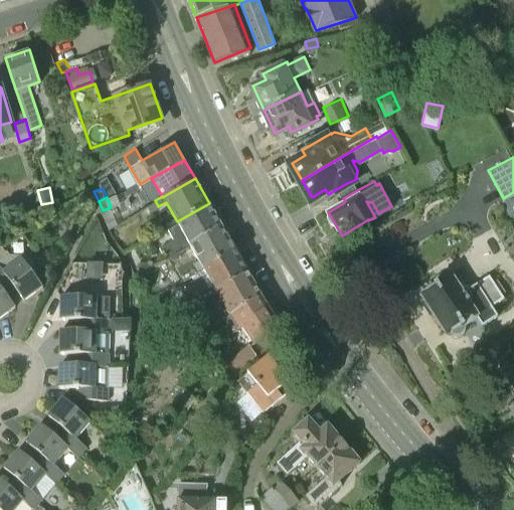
[(160,244),(166,257),(189,242),(221,224),(209,203),(177,221),(168,227),(173,236),(160,244)]
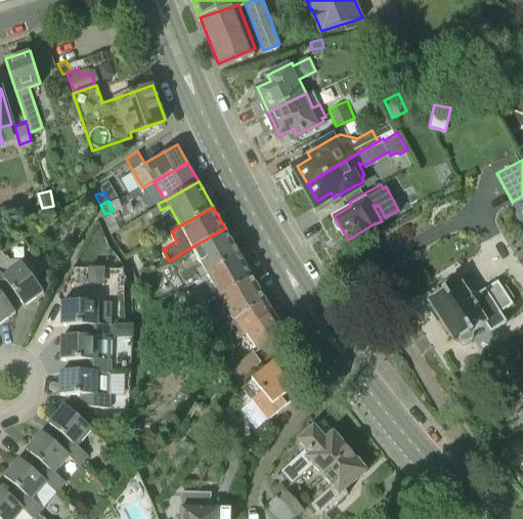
[(207,271),(240,253),(225,228),(192,247),(207,271)]
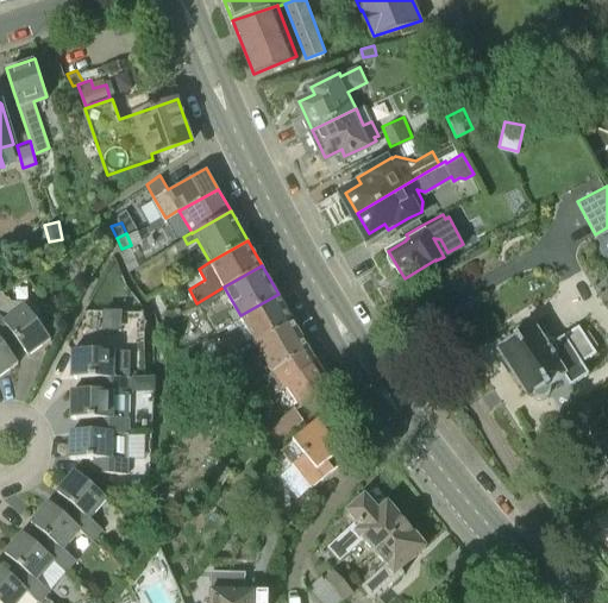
[(12,330),(29,352),(51,335),(41,322),(46,318),(33,301),(11,300),(2,289),(0,290),(0,334),(1,337),(12,330)]
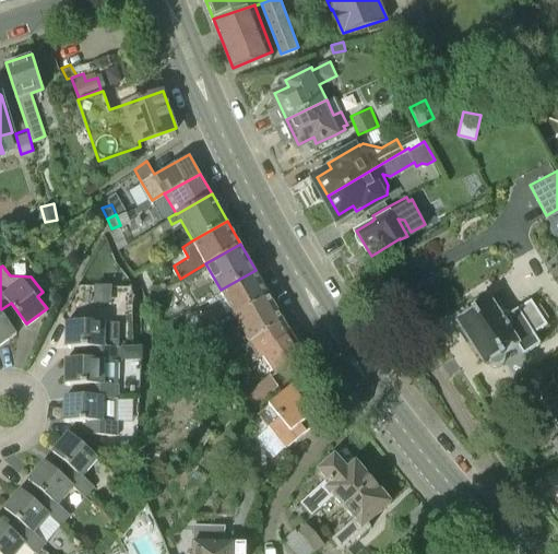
[(222,321),(235,314),(270,294),(256,270),(221,290),(230,306),(227,308),(224,303),(214,308),(222,321)]
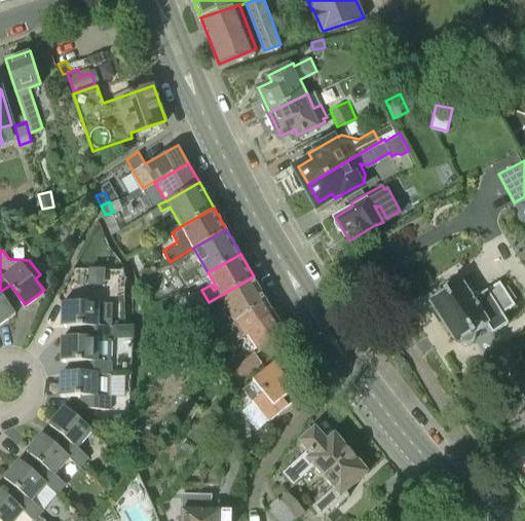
[(471,341),(472,340),(474,338),(475,336),(475,332),(487,325),(486,324),(488,323),(493,330),(509,320),(502,310),(516,303),(513,298),(517,296),(509,283),(504,285),(500,278),(475,295),(461,275),(454,280),(448,284),(448,289),(430,300),(446,323),(448,322),(460,339),(461,340),(462,341),(464,342),(465,342),(467,342),(469,342),(471,341)]
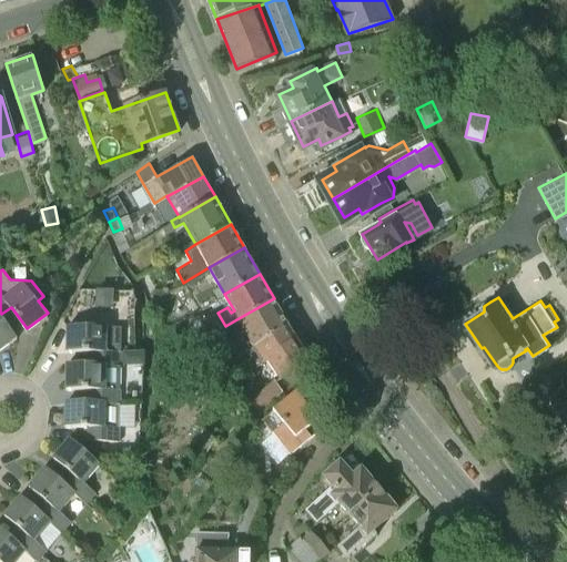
[(239,318),(253,345),(289,325),(274,298),(239,318)]
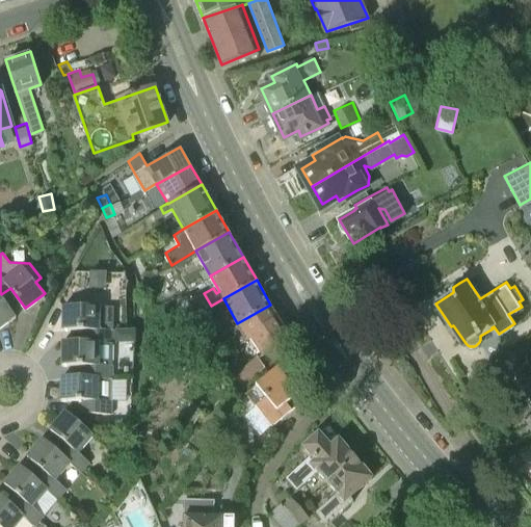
[(0,325),(16,314),(1,294),(0,292),(0,325)]
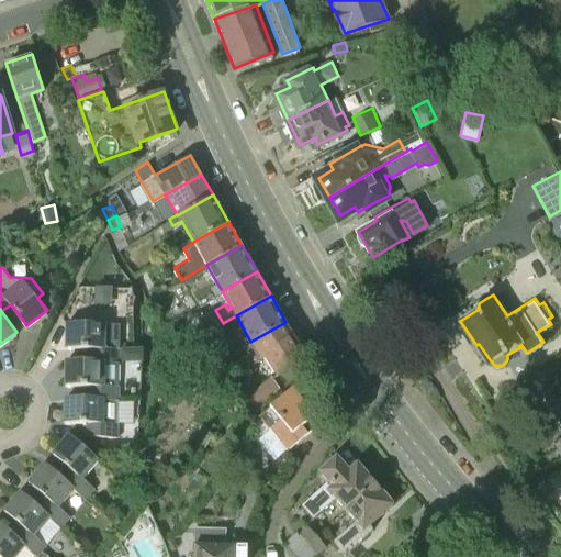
[(121,360),(121,346),(121,345),(121,322),(67,321),(66,346),(92,346),(92,358),(91,358),(91,359),(107,359),(107,360),(121,360)]
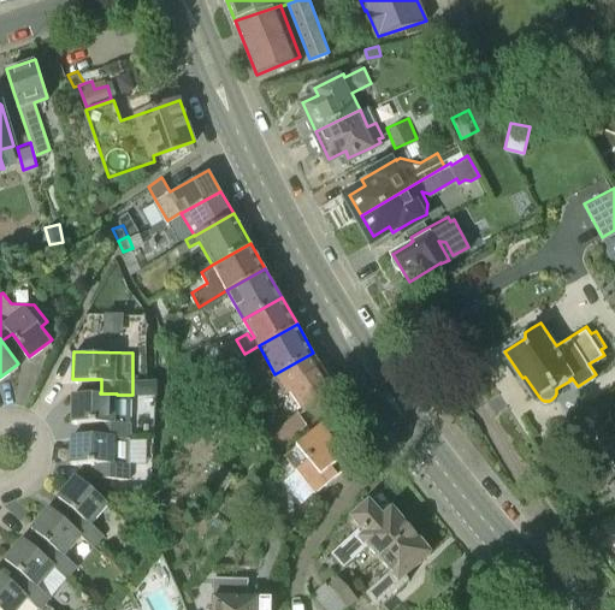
[(261,382),(271,398),(289,388),(288,386),(321,366),(313,353),(275,374),(261,382)]
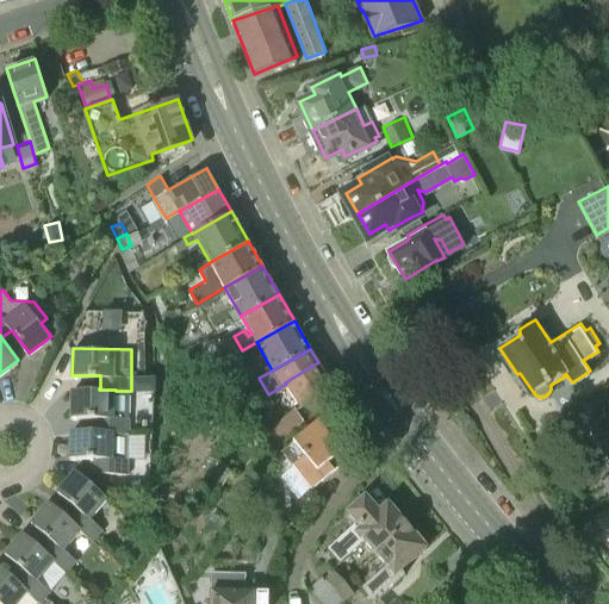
[(318,362),(285,383),(286,384),(299,408),(333,385),(318,362)]
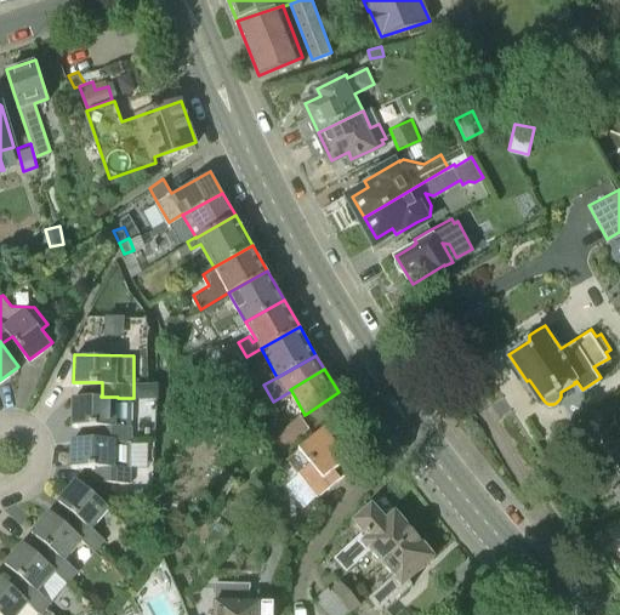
[(101,437),(115,438),(132,439),(132,423),(118,423),(118,398),(118,397),(101,397),(101,396),(73,396),(73,423),(101,423),(101,437)]
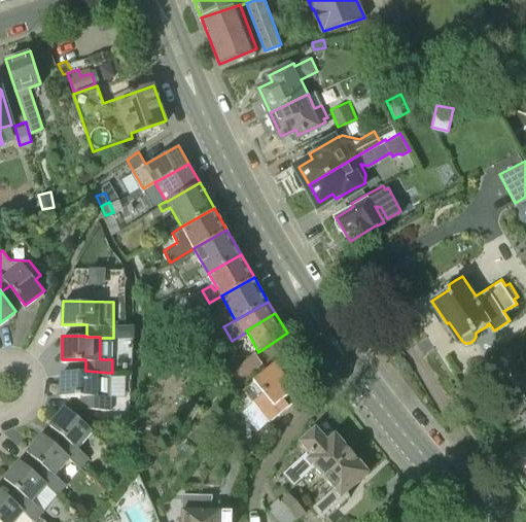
[(254,349),(232,371),(244,381),(264,361),(254,349)]
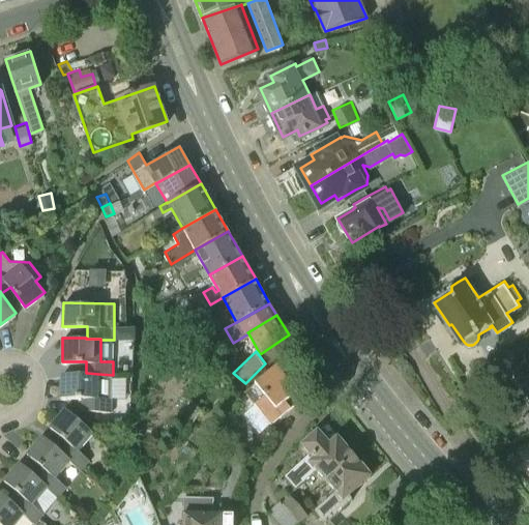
[(276,363),(260,377),(244,390),(271,423),(291,406),(286,400),(297,389),(276,363)]
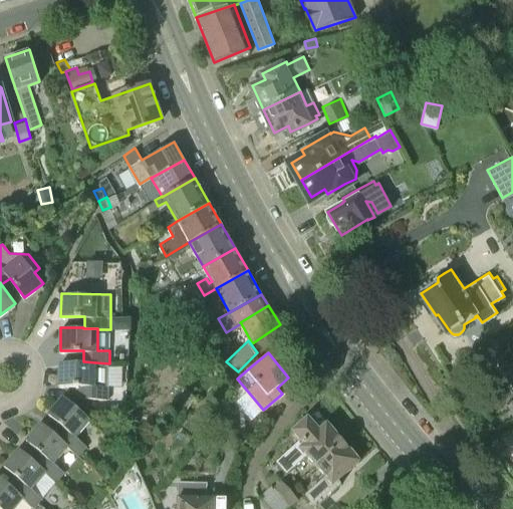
[(95,362),(83,361),(60,361),(59,385),(83,385),(82,397),(102,398),(109,398),(109,385),(108,384),(109,363),(95,362)]
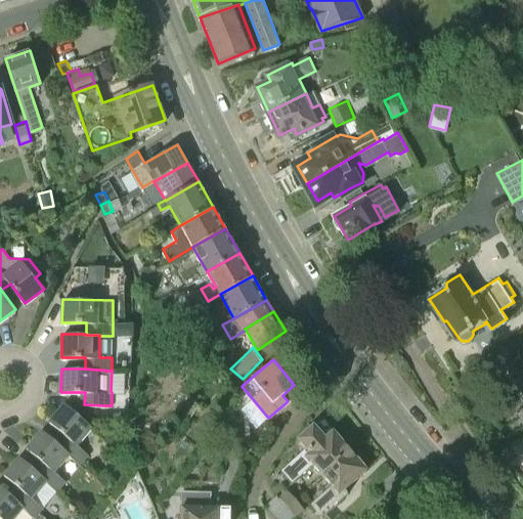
[(192,387),(187,394),(197,400),(202,393),(201,392),(192,387)]
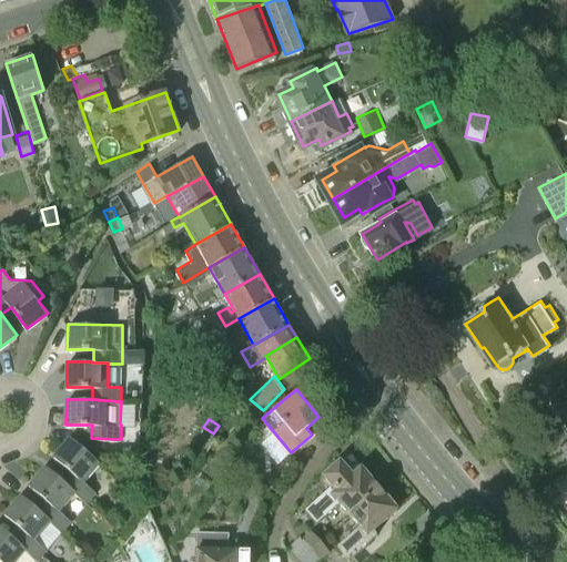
[(97,490),(85,481),(101,462),(70,436),(53,456),(73,472),(66,481),(66,482),(77,491),(76,492),(87,502),(97,490)]
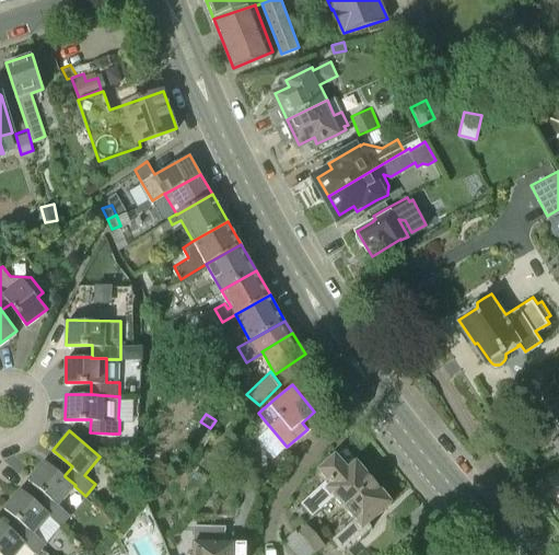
[(334,495),(345,507),(374,481),(357,460),(349,467),(336,453),(319,467),(328,477),(302,501),(313,513),(334,495)]
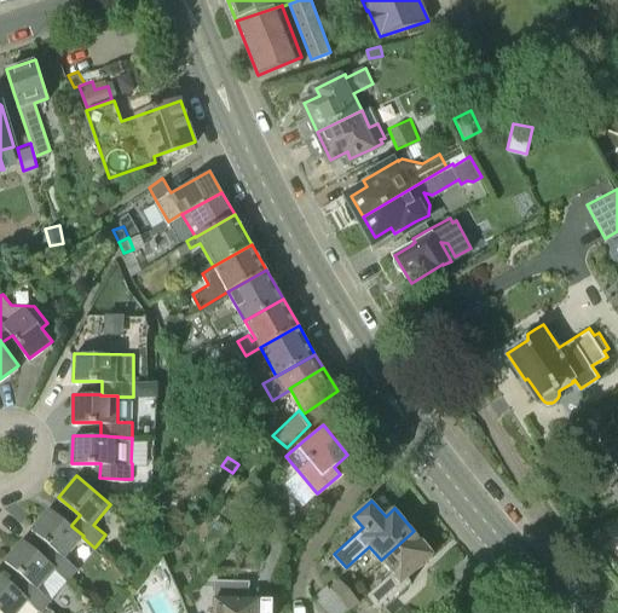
[(67,556),(82,537),(84,536),(71,526),(71,525),(50,507),(32,528),(53,547),(45,556),(44,557),(56,567),(56,568),(68,578),(79,566),(67,556)]
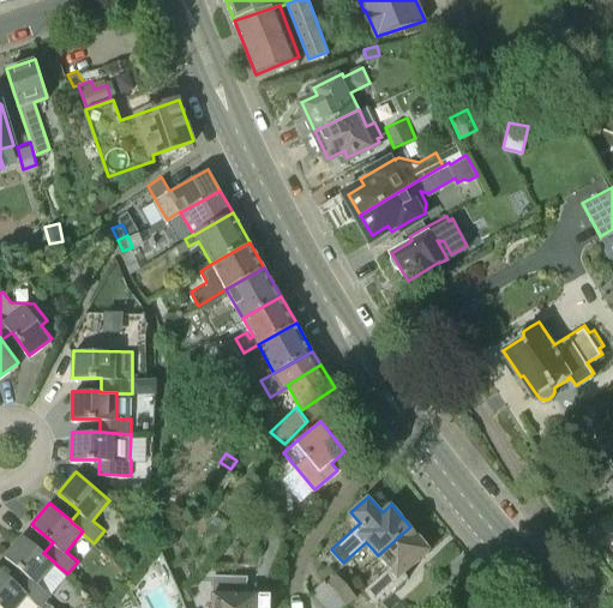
[(378,602),(390,591),(408,576),(404,571),(430,548),(410,527),(378,555),(389,567),(366,589),(378,602)]
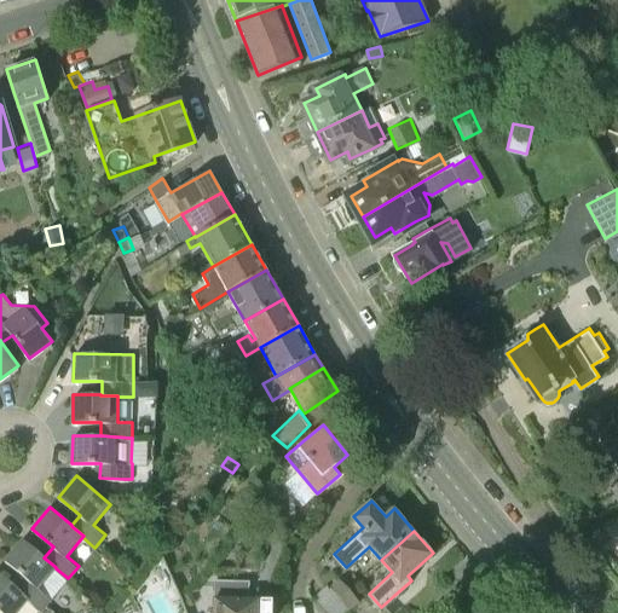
[(39,588),(56,568),(56,567),(44,557),(45,556),(23,538),(5,560),(27,578),(18,588),(18,589),(28,599),(27,600),(40,612),(51,597),(39,588)]
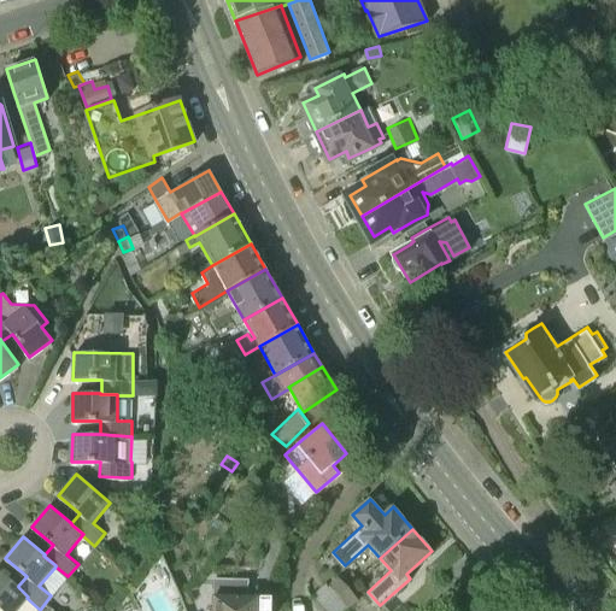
[(0,606),(5,610),(15,610),(27,598),(28,597),(18,587),(18,586),(0,570),(0,606)]
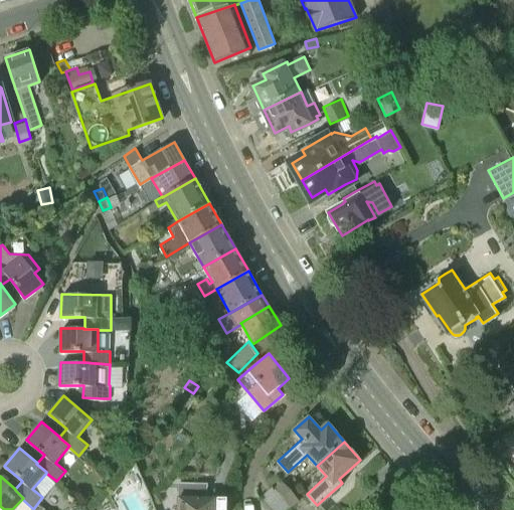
[(275,509),(283,509),(291,503),(283,495),(291,488),(284,480),(275,487),(273,485),(261,495),(275,509)]
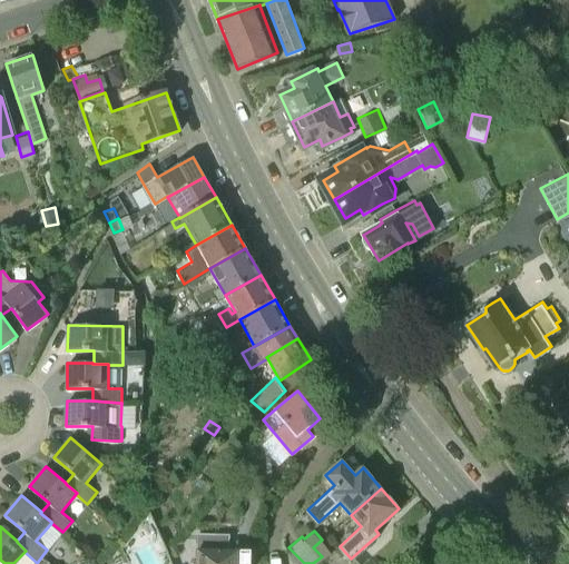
[(568,531),(552,544),(562,555),(568,550),(568,531)]
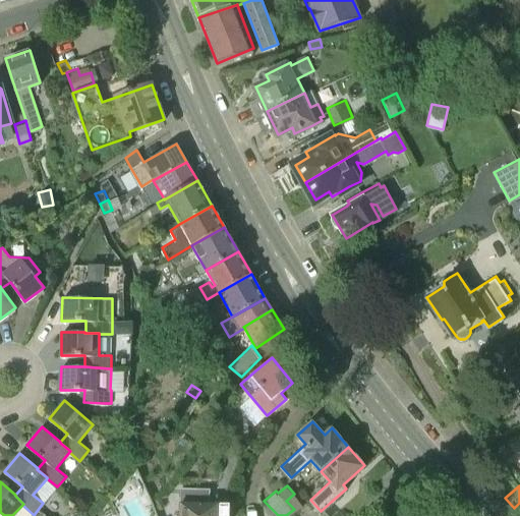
[(180,506),(179,515),(229,515),(230,504),(190,503),(190,494),(170,494),(170,505),(180,506)]
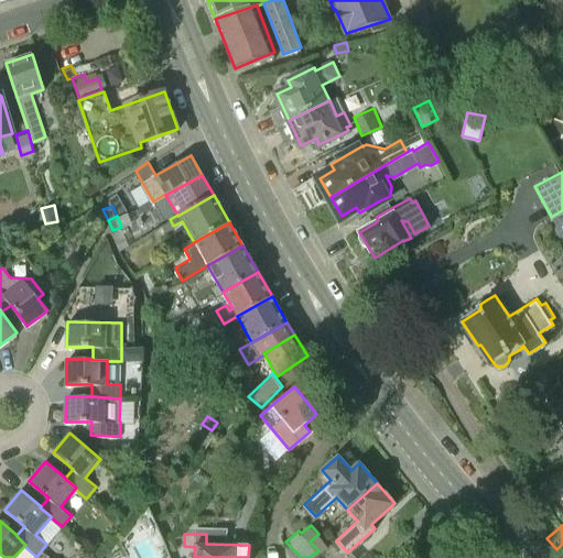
[(310,542),(318,550),(326,544),(318,534),(310,542)]
